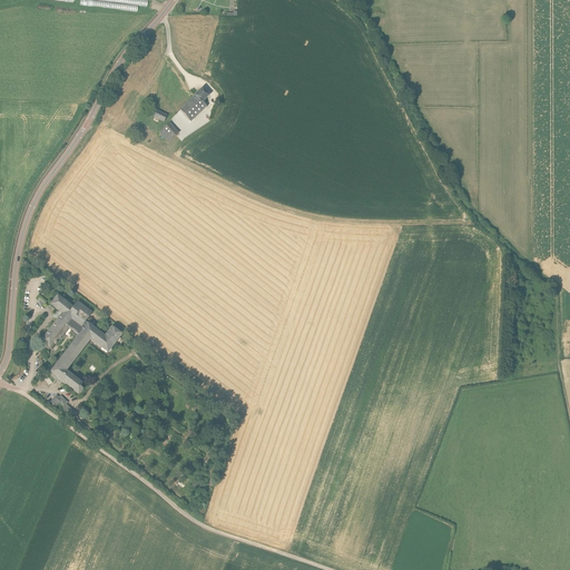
[(209,96),(206,92),(203,88),(195,96),(202,102),(203,101),(209,96)]
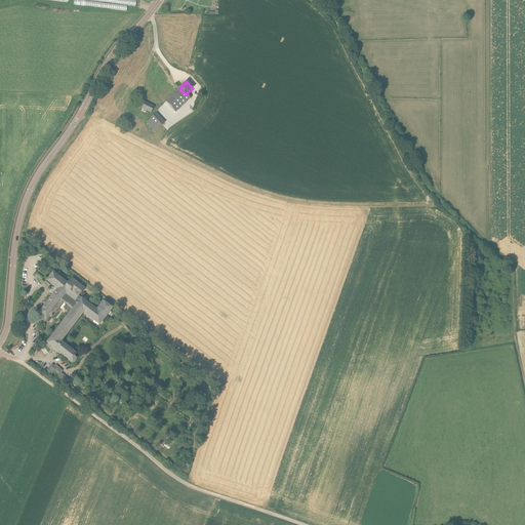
[(179,88),(165,102),(175,112),(191,98),(187,93),(186,94),(179,88)]
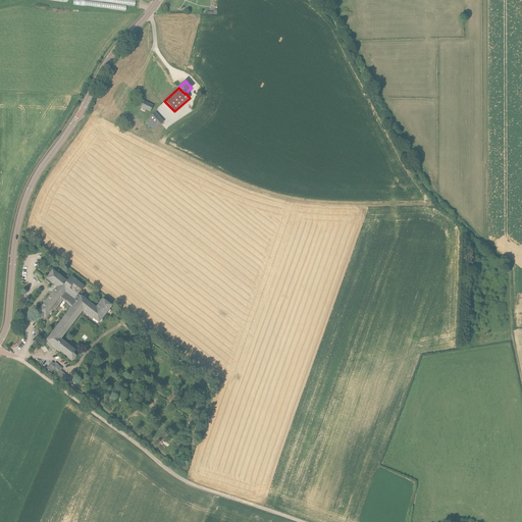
[(150,112),(151,110),(153,105),(144,101),(141,108),(150,112)]
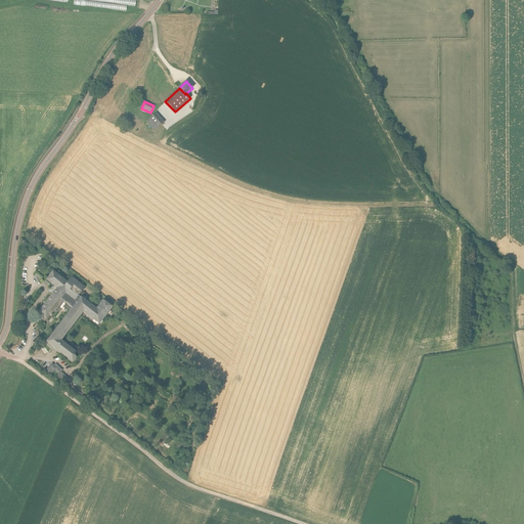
[(146,122),(155,131),(165,123),(156,114),(146,122)]
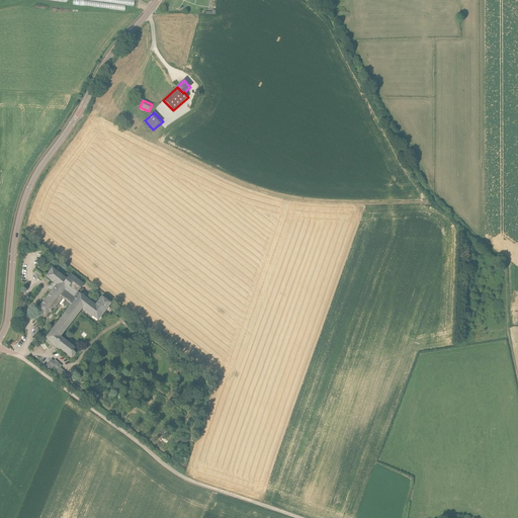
[(66,279),(56,272),(53,269),(46,277),(57,285),(56,287),(55,286),(54,287),(55,288),(54,290),(53,289),(53,290),(37,310),(46,316),(50,311),(52,313),(63,298),(71,305),(45,339),(72,359),(76,354),(73,352),(75,348),(61,337),(82,310),(97,322),(105,313),(110,305),(109,303),(103,298),(101,296),(95,306),(80,293),(79,294),(77,293),(84,284),(71,273),(66,279)]
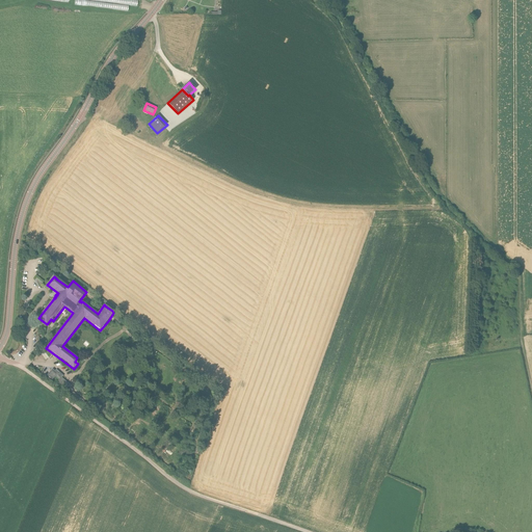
[(56,369),(55,371),(52,369),(47,375),(52,380),(55,376),(59,380),(57,381),(65,390),(70,384),(62,377),(63,376),(56,369)]
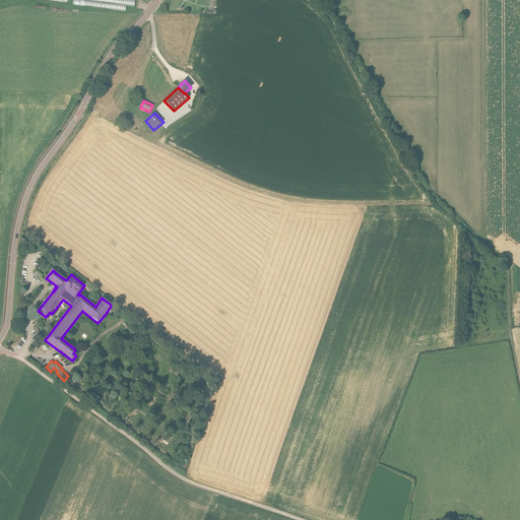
[(71,380),(68,379),(65,383),(72,388),(79,393),(81,391),(74,385),(70,382),(71,380)]
